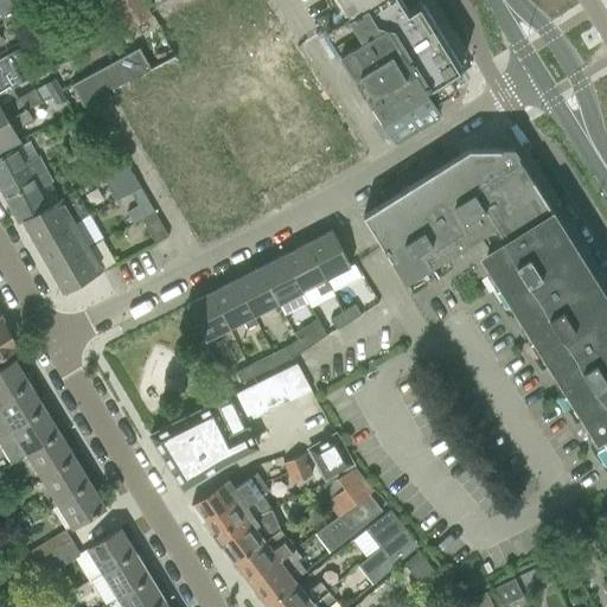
[(7,21),(49,0),(0,0),(0,23),(2,23),(6,20),(7,21)]
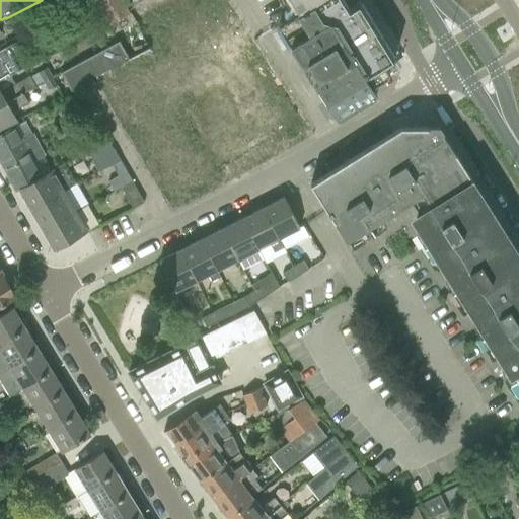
[(121,0),(100,0),(95,3),(108,26),(129,14),(121,0)]
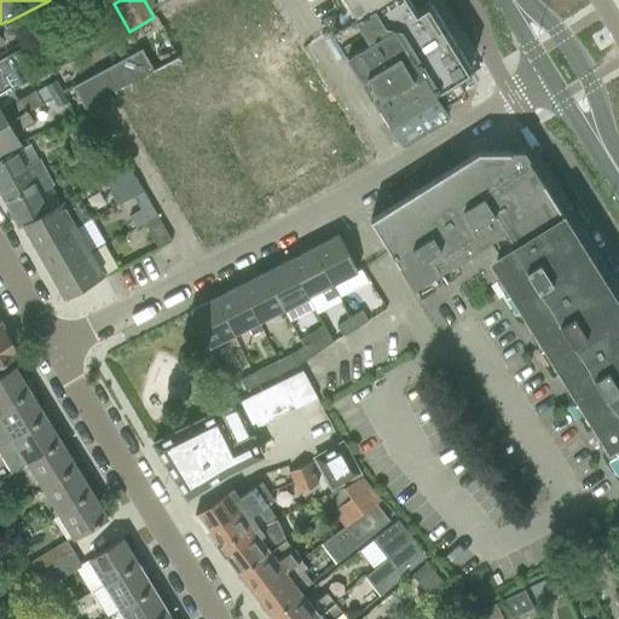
[(343,24),(343,23),(331,30),(333,33),(331,34),(343,53),(346,52),(347,55),(345,56),(358,76),(359,75),(360,76),(358,79),(371,99),(374,97),(375,99),(372,100),(386,121),(387,120),(401,143),(404,142),(405,143),(426,131),(424,128),(426,127),(427,129),(447,117),(446,115),(449,114),(443,104),(463,92),(462,90),(463,88),(457,79),(470,71),(468,69),(470,68),(457,47),(456,48),(455,47),(457,46),(444,25),(443,27),(441,24),(443,23),(431,3),(428,4),(427,1),(415,10),(409,0),(382,0),(380,3),(380,4),(377,5),(377,4),(357,16),(358,17),(356,18),(356,17),(343,24)]
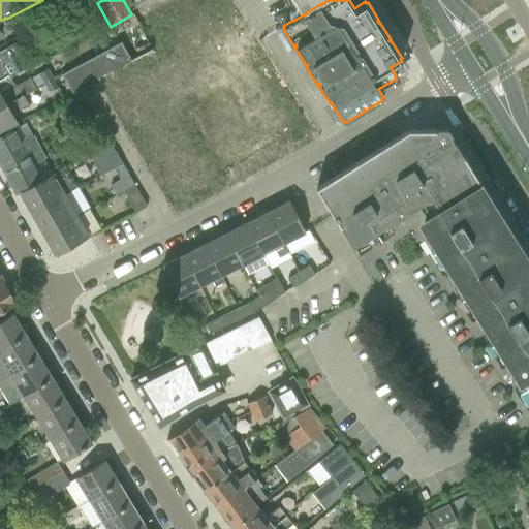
[(289,0),(300,16),(293,20),(293,21),(304,14),(304,16),(306,14),(305,13),(322,3),(322,4),(324,3),(324,2),(327,0),(289,0)]
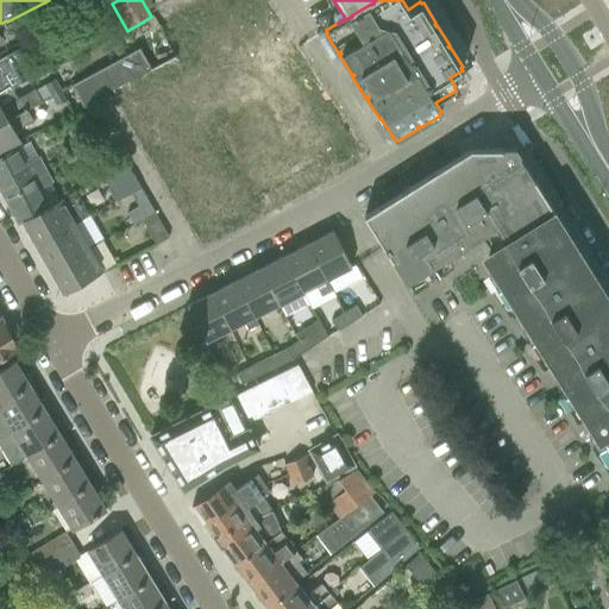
[(111,5),(99,11),(105,24),(117,17),(111,5)]
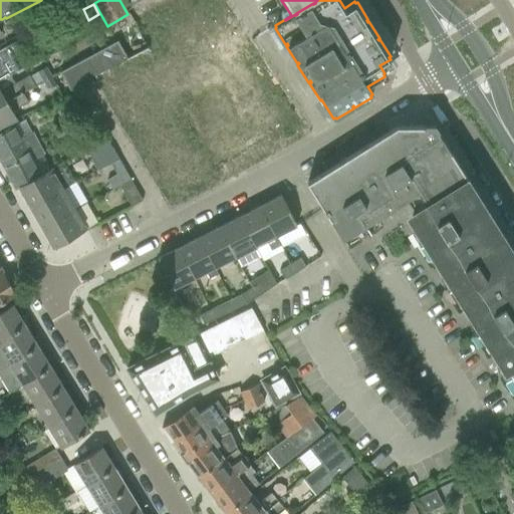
[(18,40),(0,50),(0,81),(19,70),(11,58),(13,56),(13,55),(23,49),(18,40)]
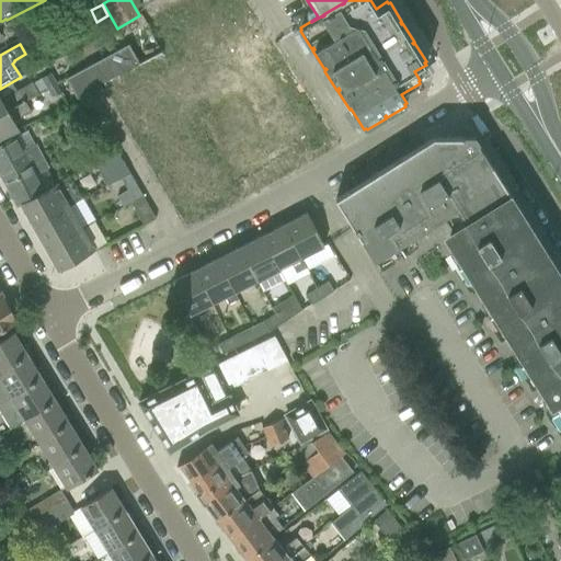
[(138,63),(129,45),(64,80),(76,103),(86,98),(83,91),(100,82),(138,63)]
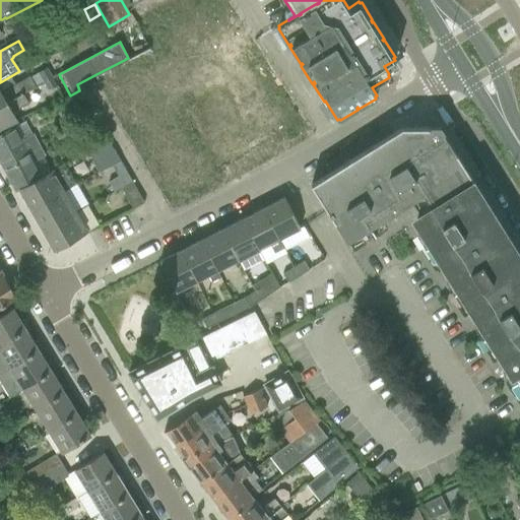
[(38,73),(43,82),(51,78),(51,79),(53,78),(48,68),(38,73)]
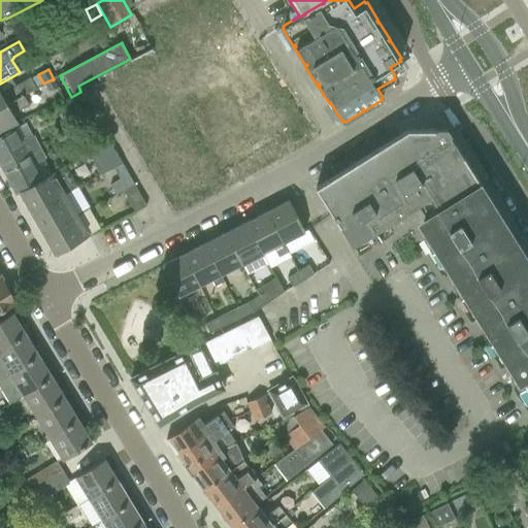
[(0,108),(24,95),(36,88),(30,77),(18,85),(15,86),(10,77),(0,84),(0,108)]
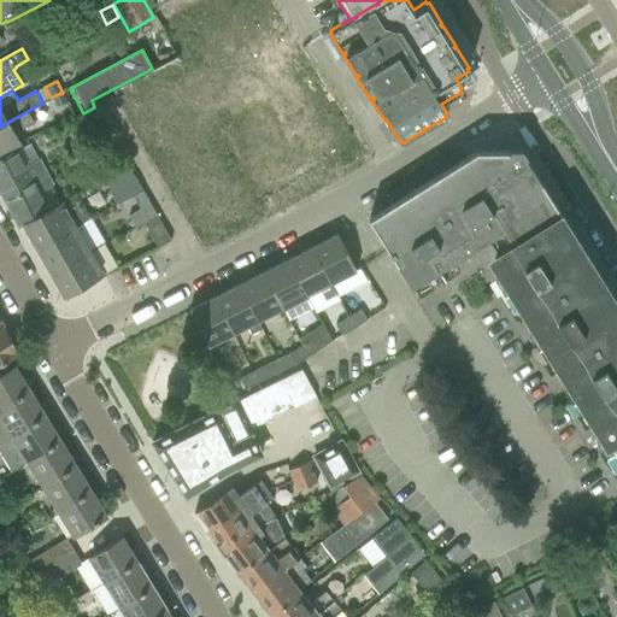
[(60,93),(51,98),(57,109),(68,101),(63,93),(60,94),(60,93)]
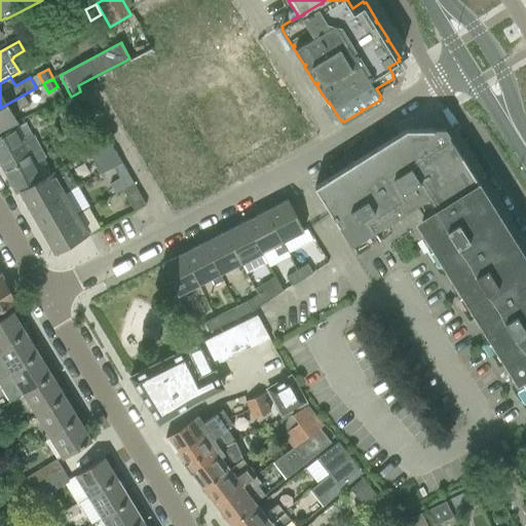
[(29,104),(26,101),(24,95),(0,108),(0,135),(15,127),(13,124),(16,122),(12,114),(29,104)]
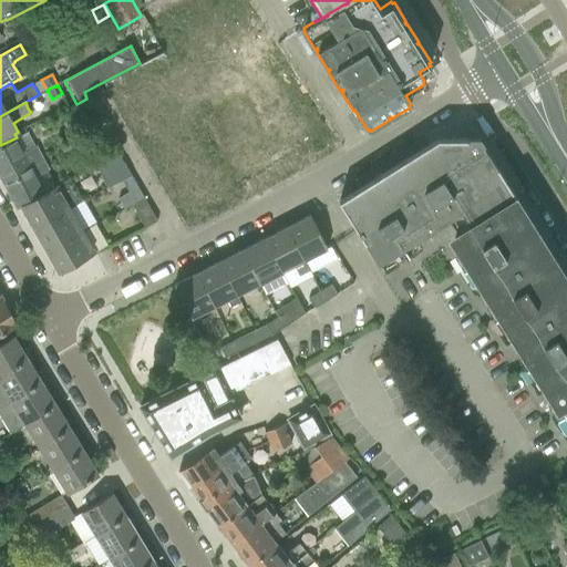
[(0,145),(0,178),(1,182),(31,165),(42,158),(35,147),(35,148),(27,134),(18,138),(17,137),(0,145)]
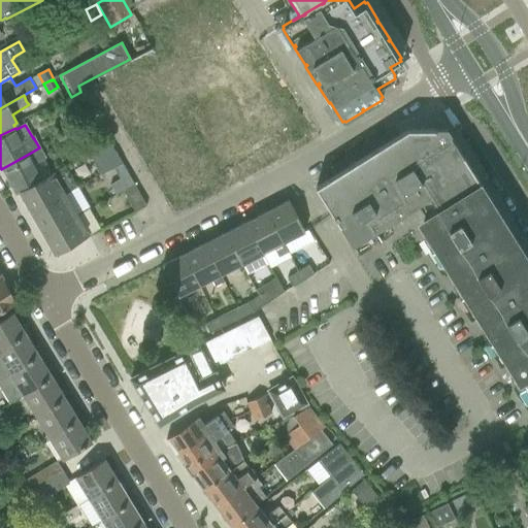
[(69,125),(54,131),(58,142),(74,135),(69,125)]
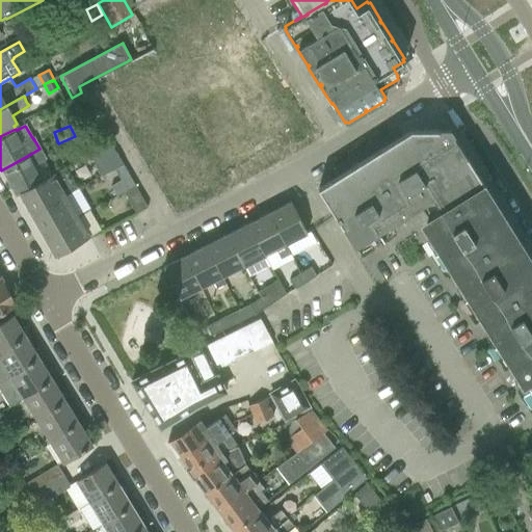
[(354,247),(432,198),(451,187),(416,131),(410,131),(318,189),(354,247)]
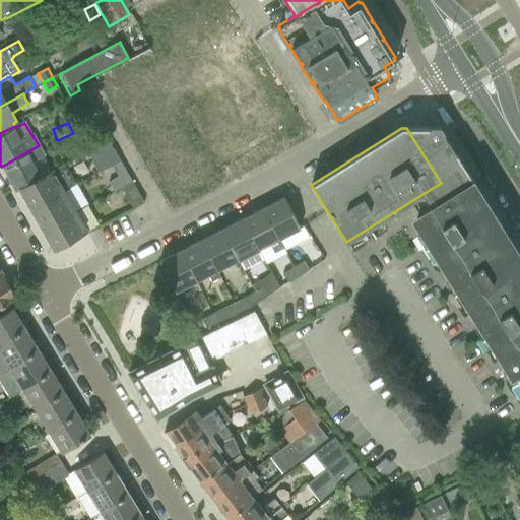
[(519,257),(439,128),(406,128),(441,183),(423,194),(432,209),(416,218),(519,384),(519,257)]
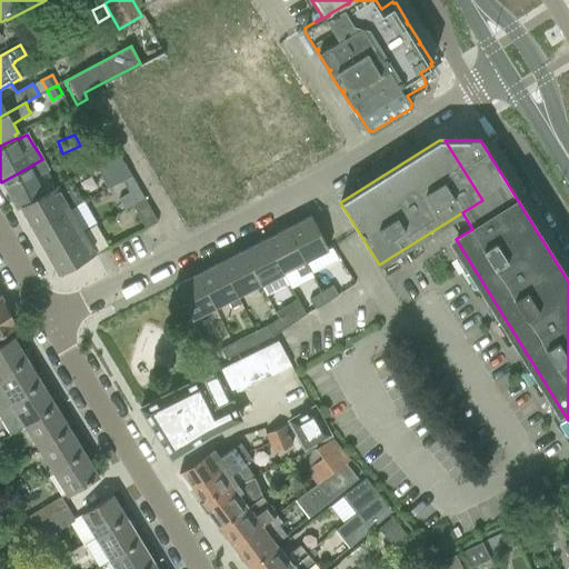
[(130,177),(119,153),(96,166),(108,189),(130,177)]
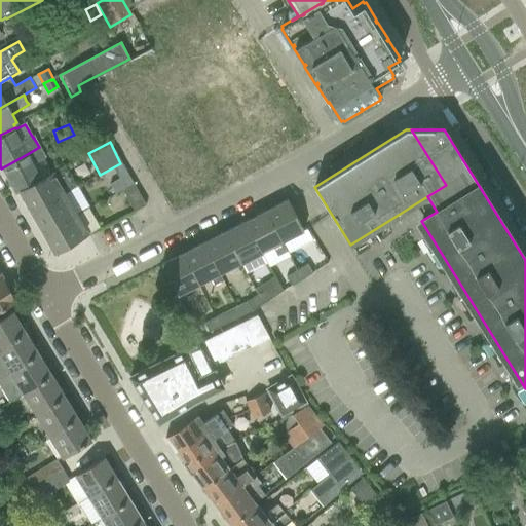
[(29,153),(1,168),(14,193),(52,172),(45,159),(46,158),(39,147),(29,153)]
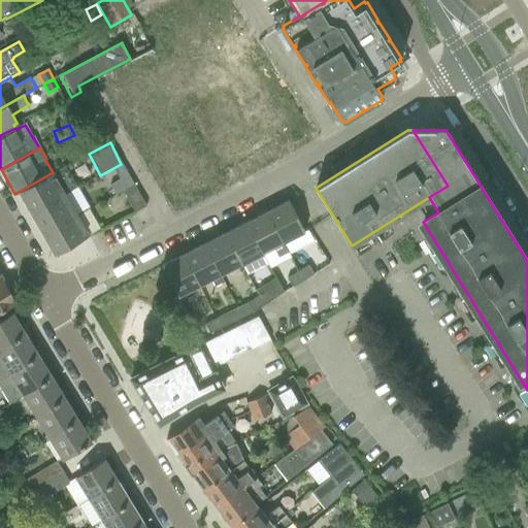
[(20,193),(32,215),(65,195),(76,189),(64,166),(53,172),(14,194),(15,195),(20,193)]
